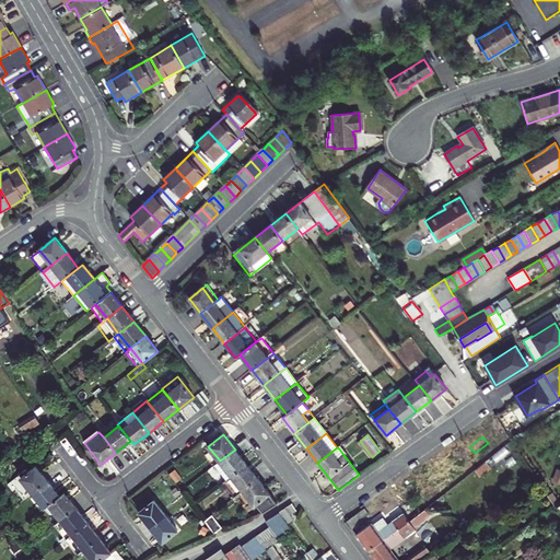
[(226,479),(246,464),(235,450),(220,461),(216,465),(226,479)]
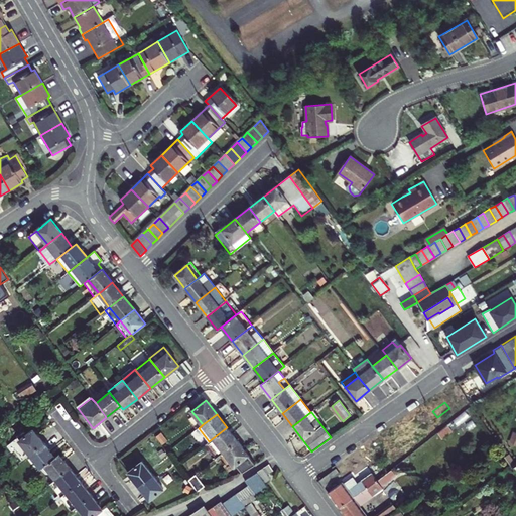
[(442,429),(439,425),(434,429),(437,433),(442,429)]
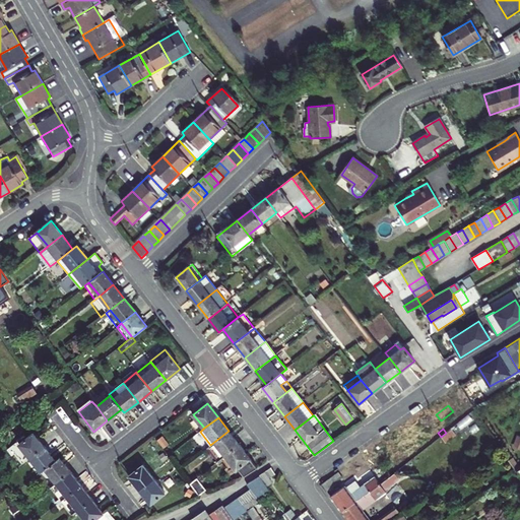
[(240,445),(229,431),(210,445),(206,448),(217,462),(220,459),(225,455),(240,445)]
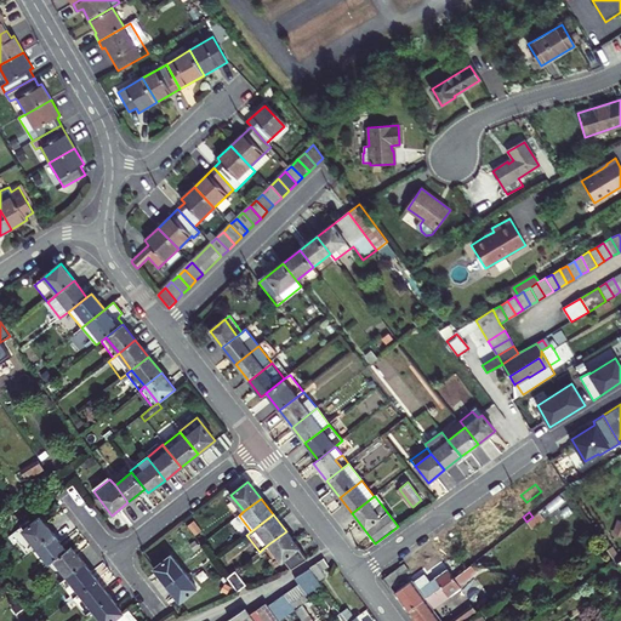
[(531,529),(539,524),(533,517),(527,522),(531,529)]
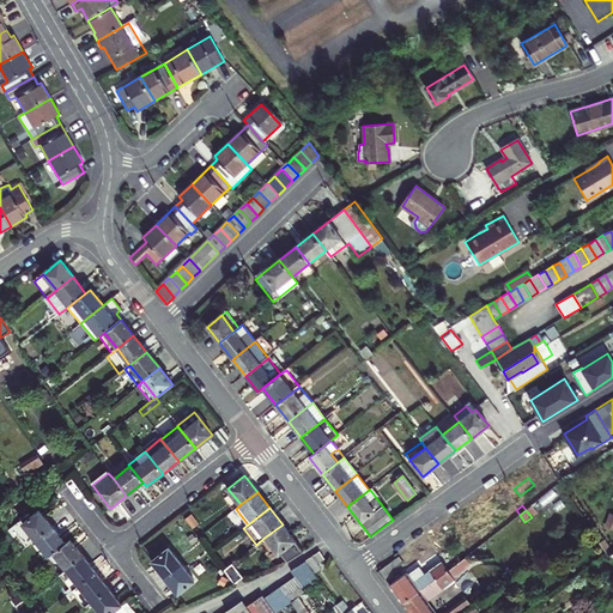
[(35,540),(53,527),(40,511),(23,525),(35,540)]
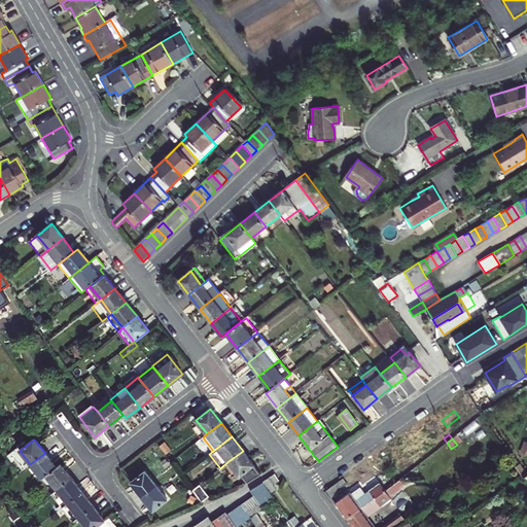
[(260,473),(243,451),(229,461),(240,476),(242,475),(248,482),(260,473)]
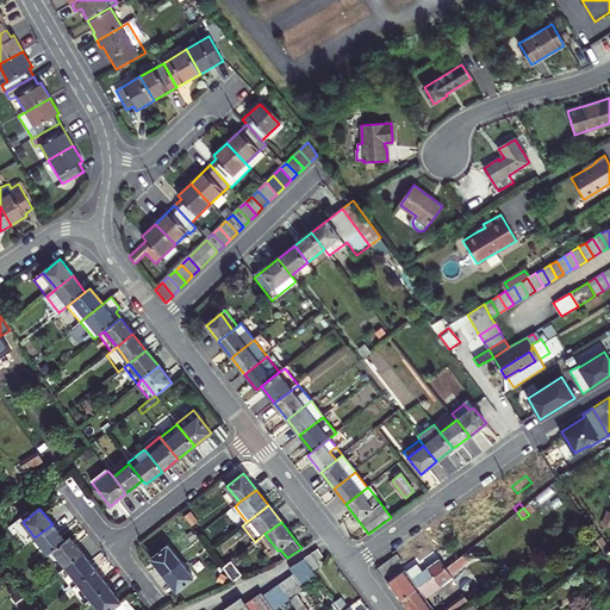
[(53,551),(66,541),(53,524),(35,537),(48,554),(53,551)]
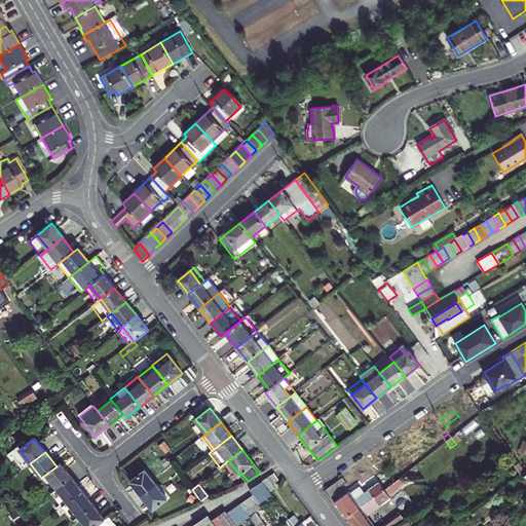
[(228,460),(223,464),(234,479),(239,475),(228,460)]
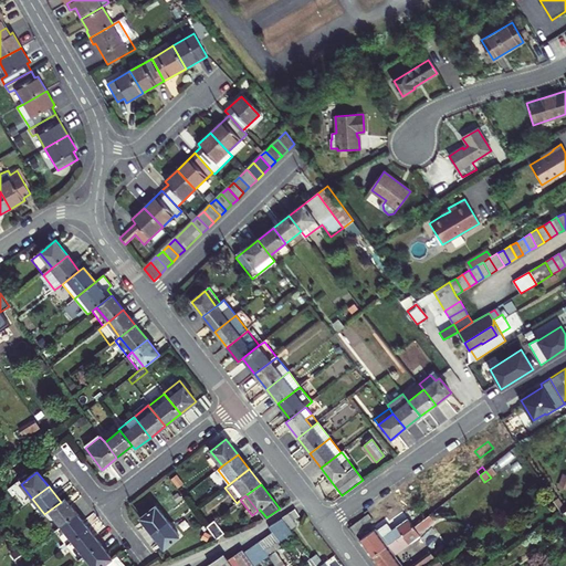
[(49,511),(61,526),(76,514),(64,499),(61,502),(49,511)]
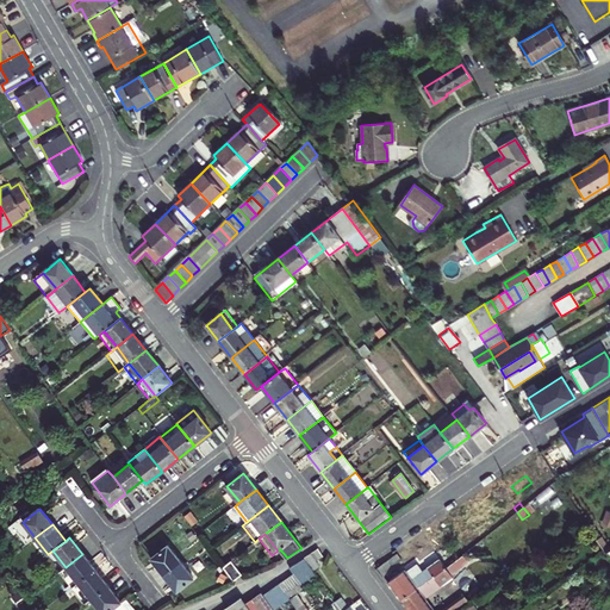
[(151,559),(163,574),(181,561),(168,546),(151,559)]
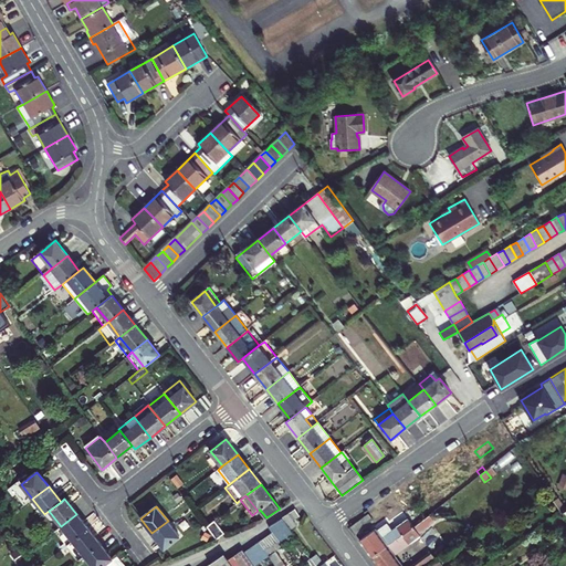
[(282,517),(291,528),(296,525),(293,521),(300,516),(294,509),(282,517)]
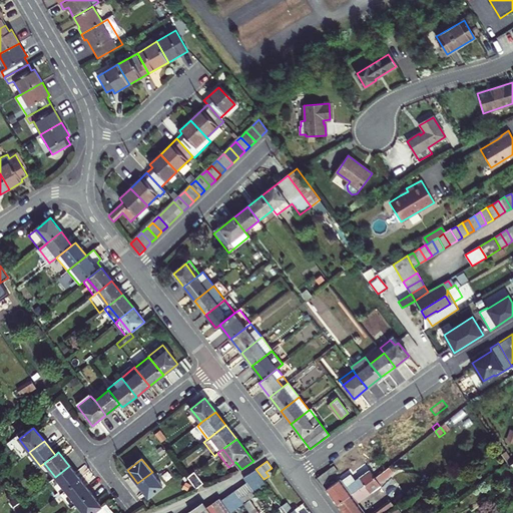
[(340,479),(326,489),(337,504),(374,478),(384,470),(385,470),(379,461),(368,469),(370,471),(353,483),(350,478),(352,476),(350,474),(342,480),(340,479)]
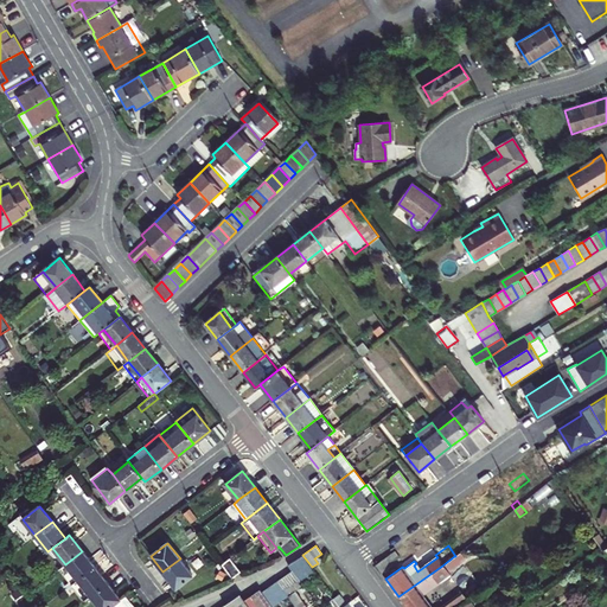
[(95,567),(82,551),(65,564),(78,580),(95,567)]
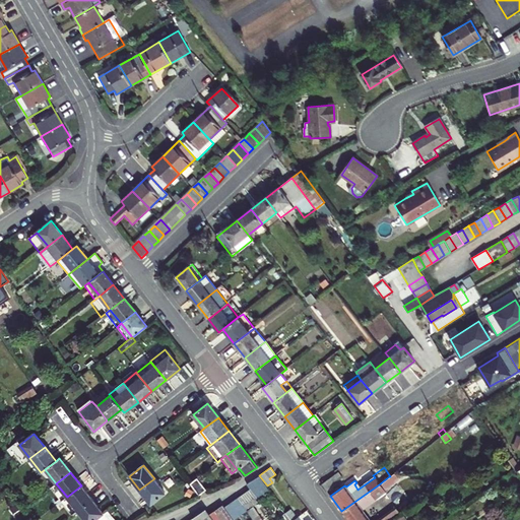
[(389,476),(379,484),(341,511),(347,519),(364,519),(368,518),(362,509),(385,492),(383,491),(399,478),(395,472),(390,476),(389,476)]
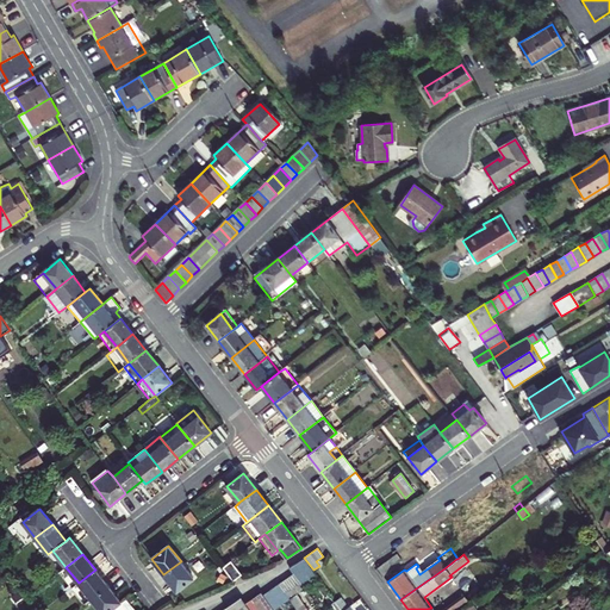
[(396,555),(377,568),(383,577),(403,564),(396,555)]
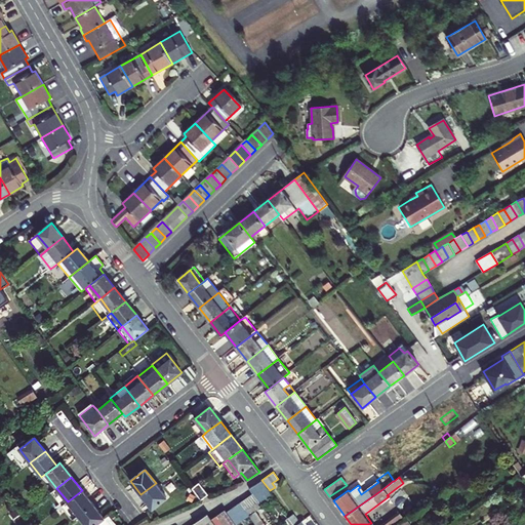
[(252,493),(260,506),(268,500),(264,494),(270,490),(261,480),(252,486),(255,491),(252,493)]
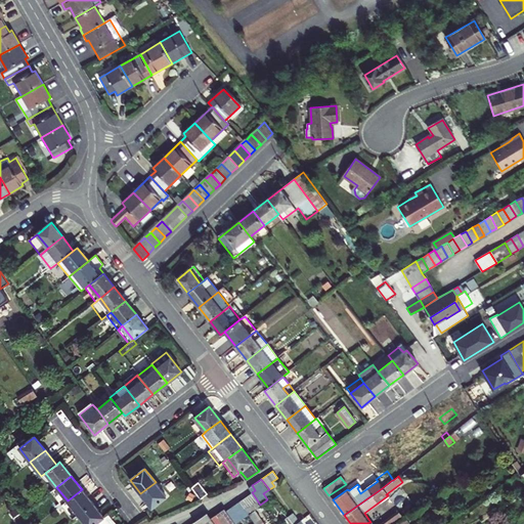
[(199,481),(191,487),(201,498),(208,492),(199,481)]
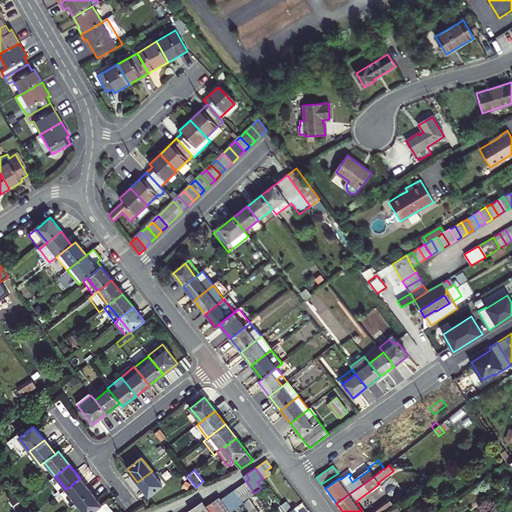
[(162,485),(152,471),(137,482),(148,496),(162,485)]
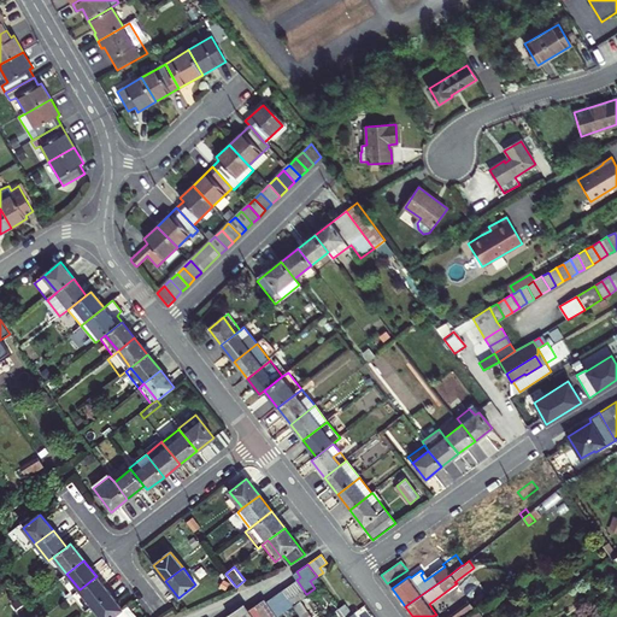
[(109,593),(97,576),(80,589),(92,605),(109,593)]
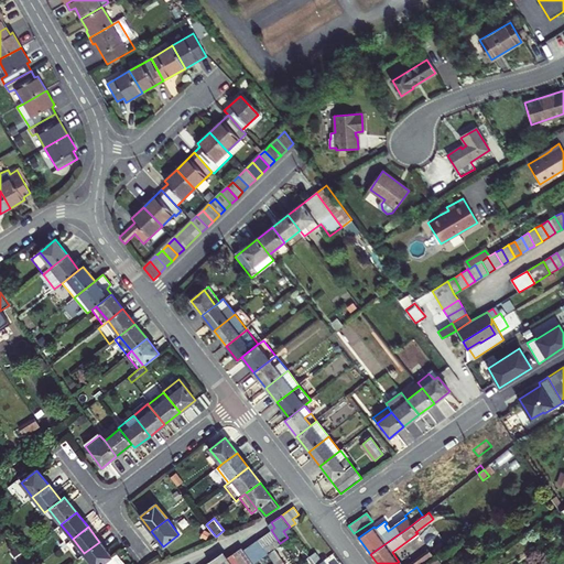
[(271,530),(257,540),(267,554),(273,549),(281,544),(280,543),(271,530)]
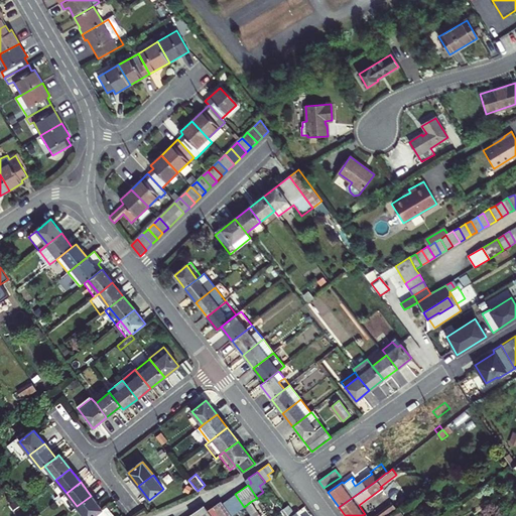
[(222,504),(231,515),(244,507),(235,494),(222,504)]
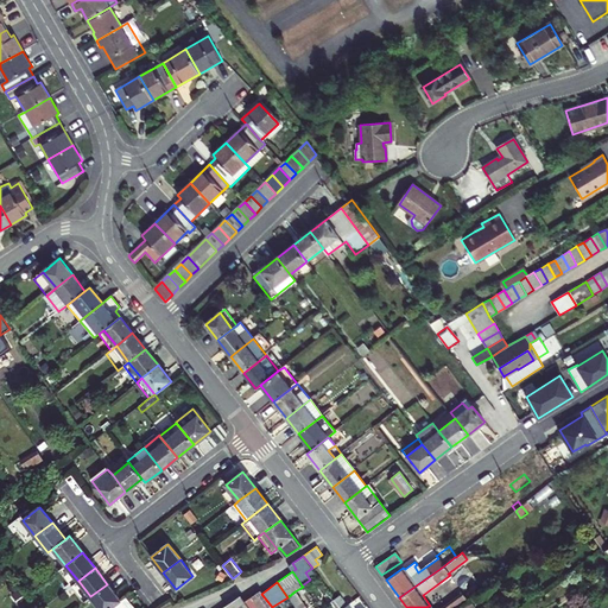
[(120,600),(107,584),(90,596),(99,607),(133,607),(125,596),(120,600)]
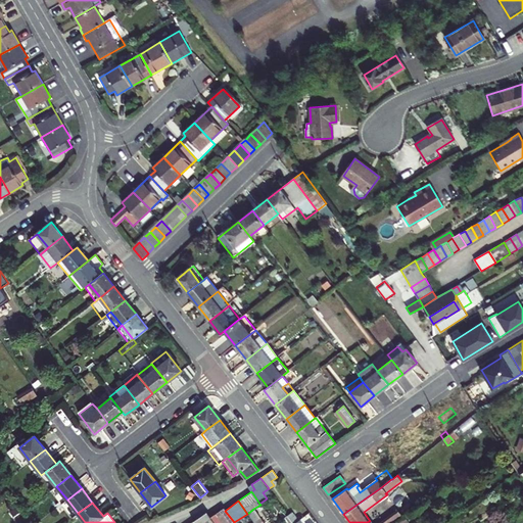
[(234,522),(225,511),(224,508),(209,518),(214,522),(234,522)]
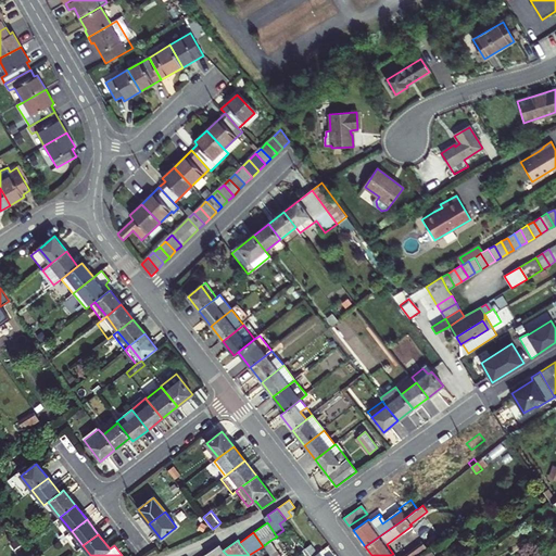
[(263,546),(269,555),(276,551),(269,541),(263,546)]
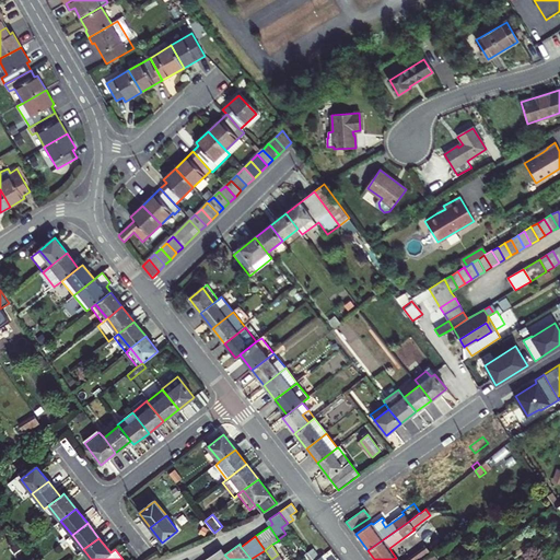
[(424,546),(405,559),(422,559),(430,555),(424,546)]
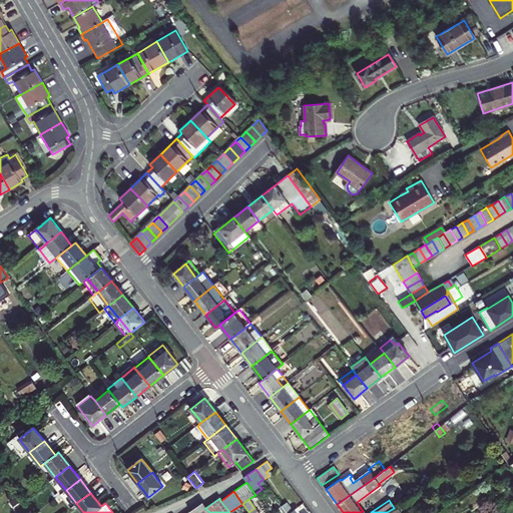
[(287,502),(282,506),(287,512),(297,512),(295,509),(293,510),(287,502)]
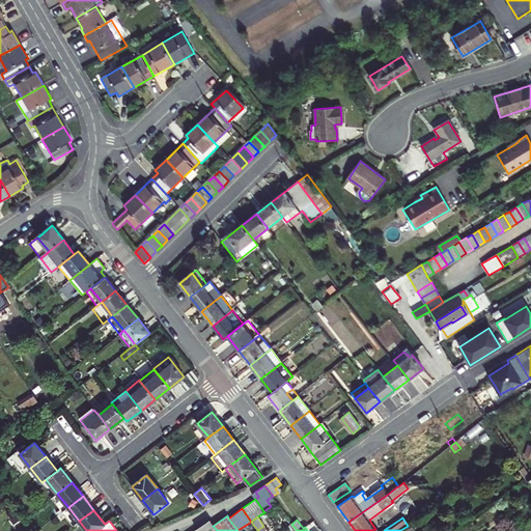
[(196,530),(197,530),(217,530),(213,526),(210,521),(196,530)]
